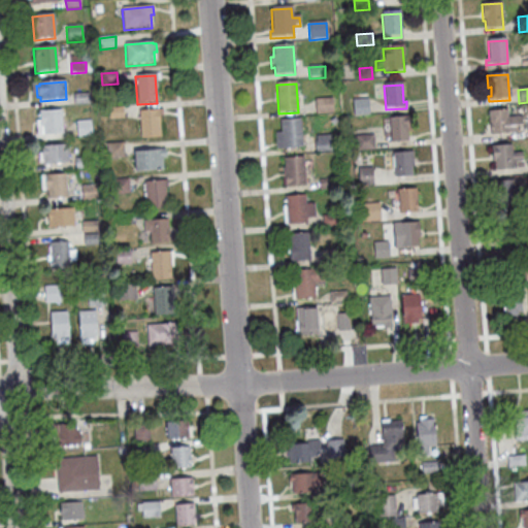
[(74,94),(89,93),(90,105),(74,106),(74,94)]
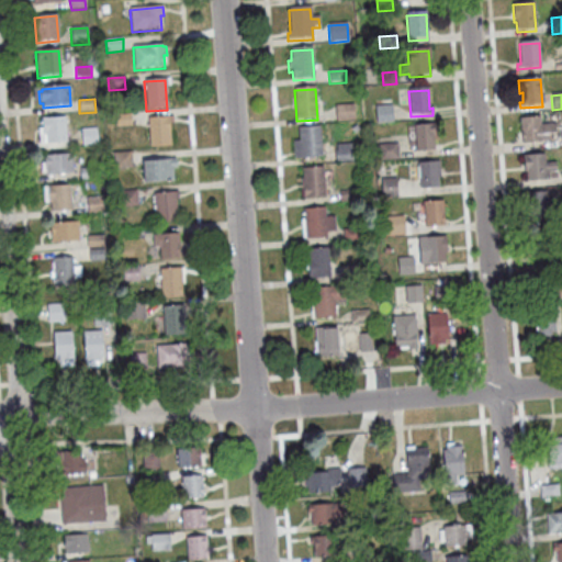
[(335,107),(353,105),(355,122),(336,124),(335,107)]
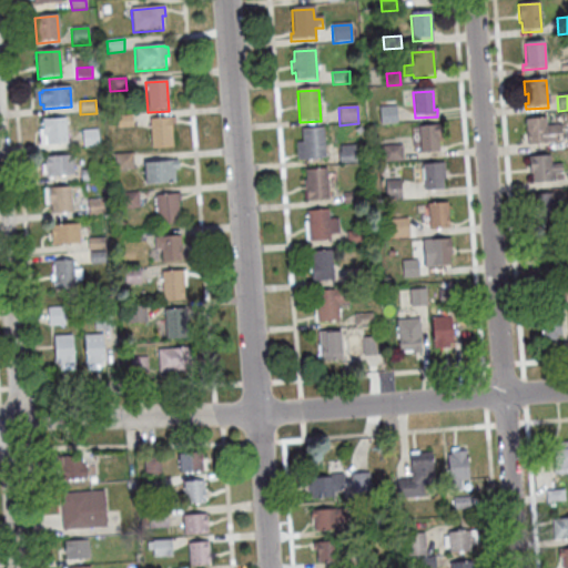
[(379,109),(396,108),(397,124),(381,125),(379,109)]
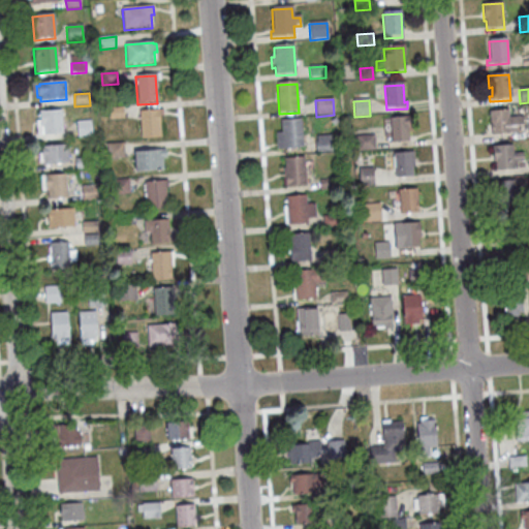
[(122,109),(123,119),(109,120),(107,110),(122,109)]
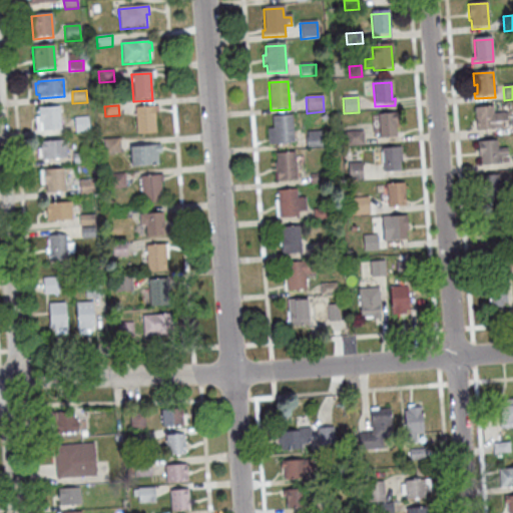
[(59,107),(60,131),(42,132),(41,124),(39,124),(38,109),(59,107)]
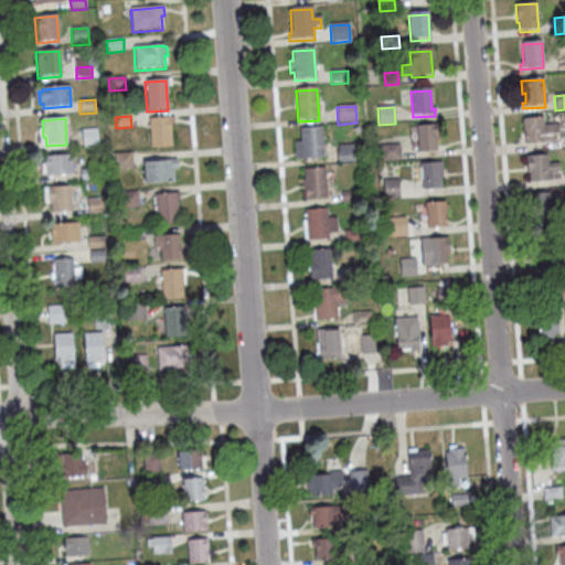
[(170,118),(172,148),(150,149),(148,120),(170,118)]
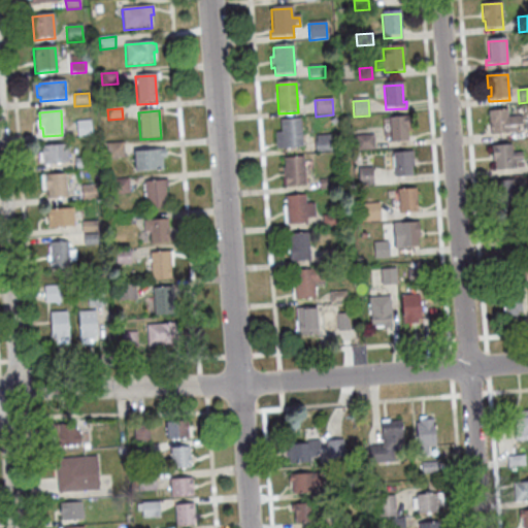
[(488,112),(506,111),(507,119),(521,118),(522,128),(516,128),(516,134),(490,136),(488,112)]
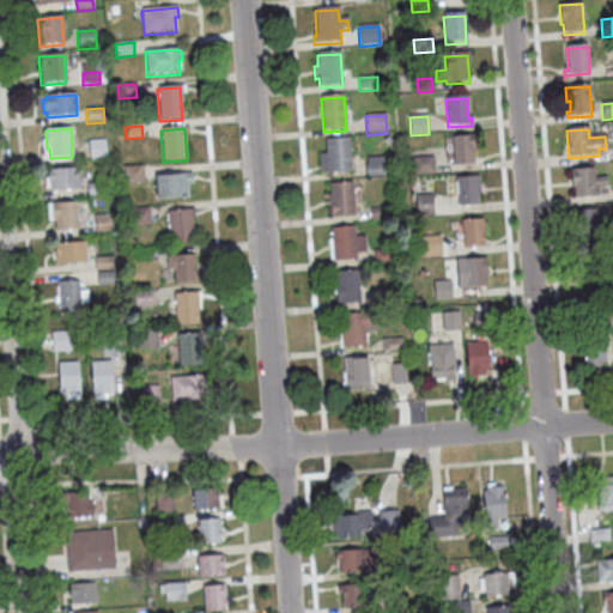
[(472,149),(473,165),(454,167),(451,139),(475,137),(475,147),(472,149)]
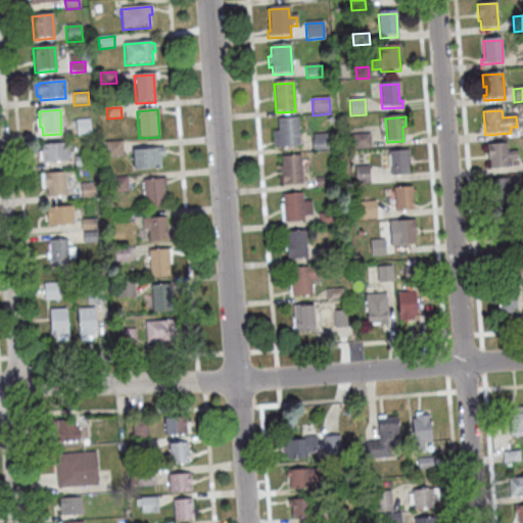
[(278,133),(277,121),(297,120),(299,148),(274,150),(272,133),(278,133)]
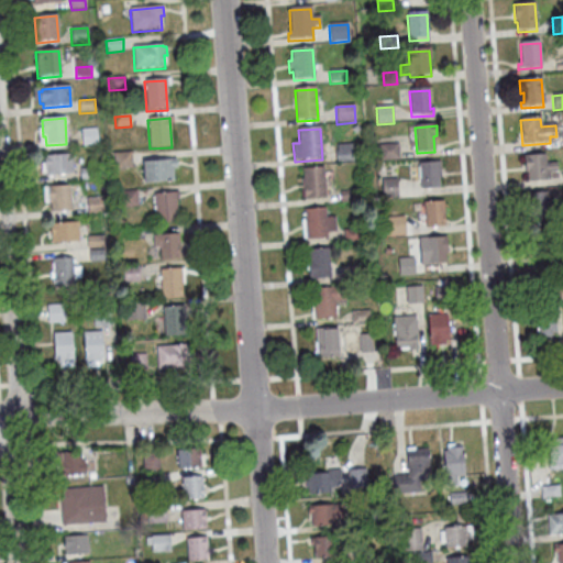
[(80,131),(97,130),(98,145),(83,146),(80,131)]
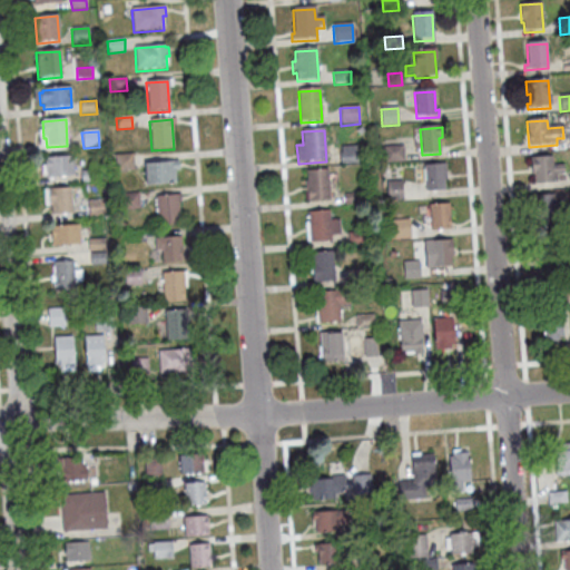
[(342,154),(341,147),(356,146),(357,165),(341,166),(340,154),(342,154)]
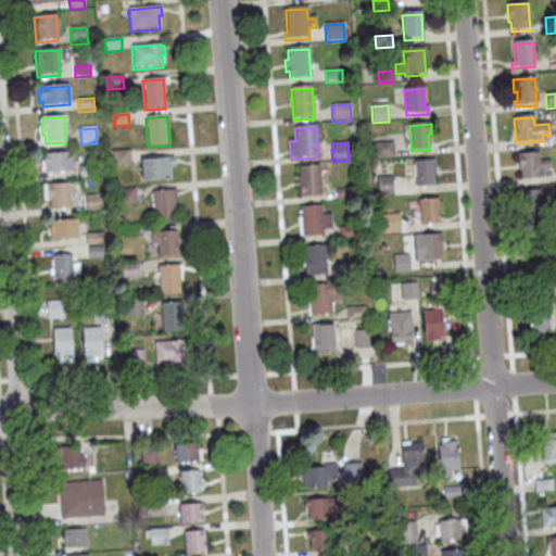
[(393,143),(394,159),(374,161),(373,144),(393,143)]
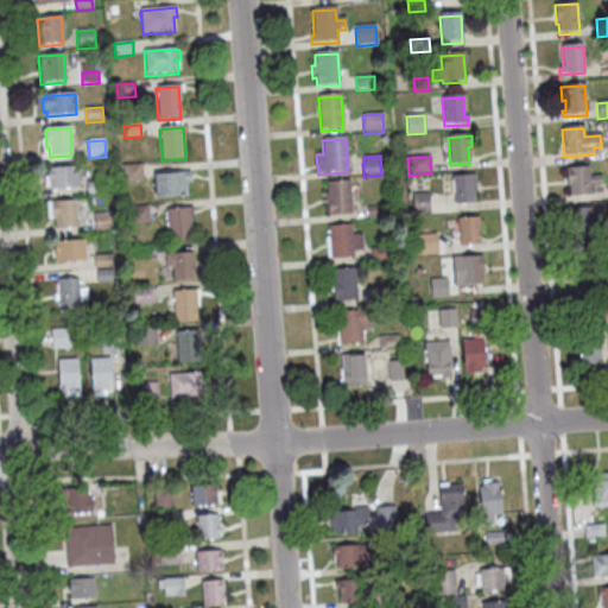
[(141,164),(143,182),(122,183),(121,165),(141,164)]
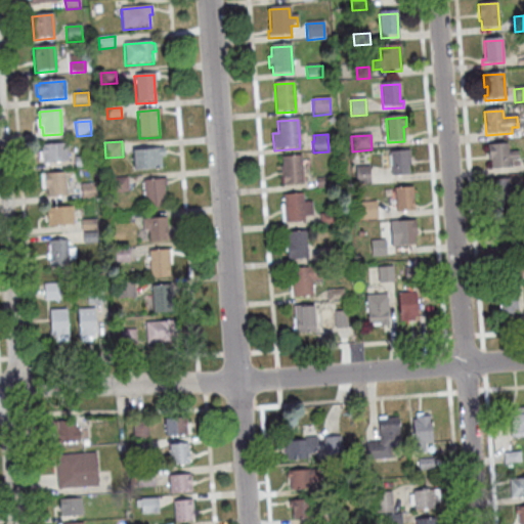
[(66,144),(68,163),(43,165),(41,146),(66,144)]
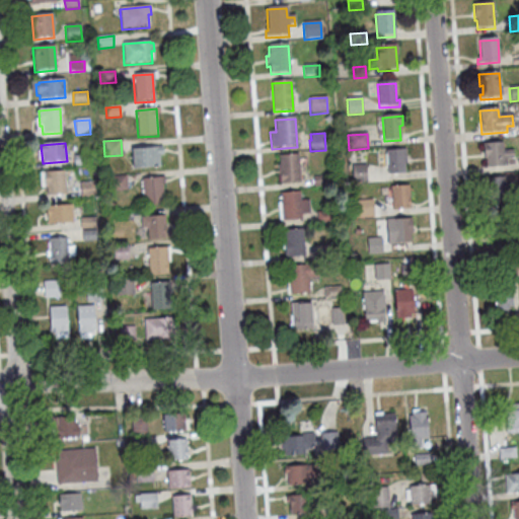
[(503,152),(513,151),(513,159),(503,160),(504,167),(487,169),(486,160),(484,160),(483,145),(502,143),(503,152)]
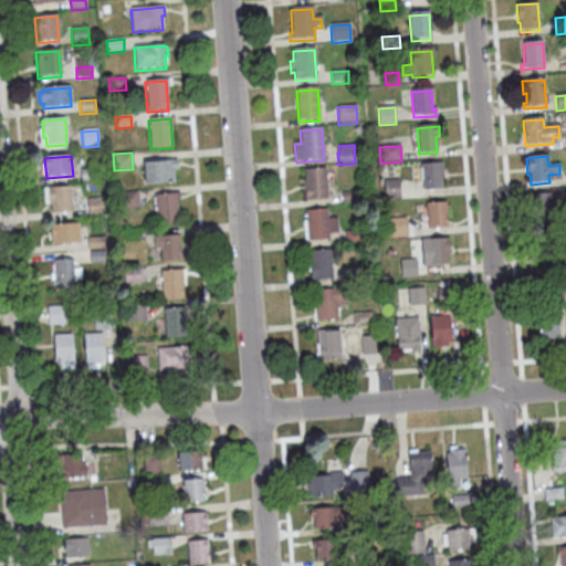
[(177,161),(177,171),(174,171),(175,184),(145,186),(143,165),(177,161)]
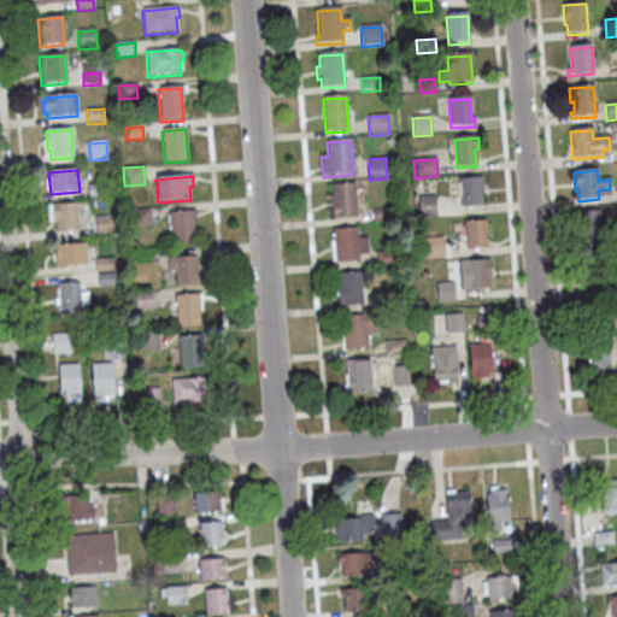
[(482,180),(483,198),(481,198),(482,209),(460,210),(458,181),(482,180)]
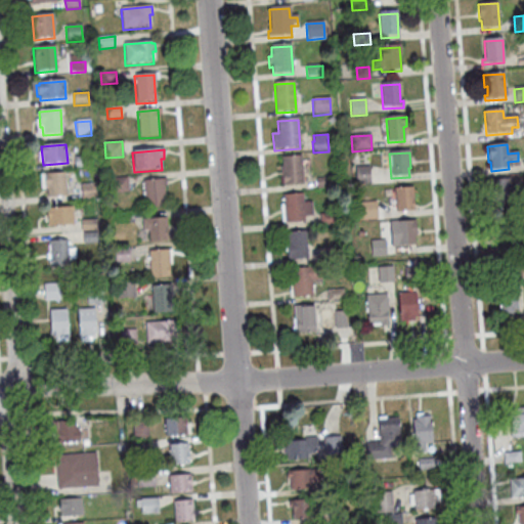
[(74,158),(88,157),(89,167),(75,168),(74,158)]
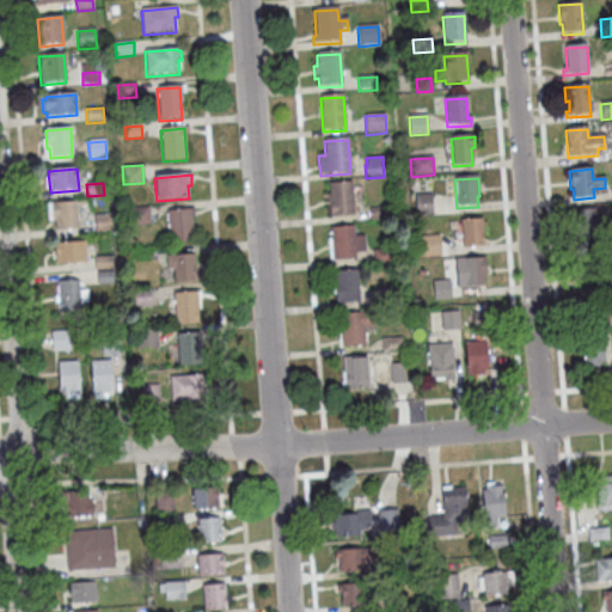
[(352,183),(354,218),(331,219),(328,185),(352,183)]
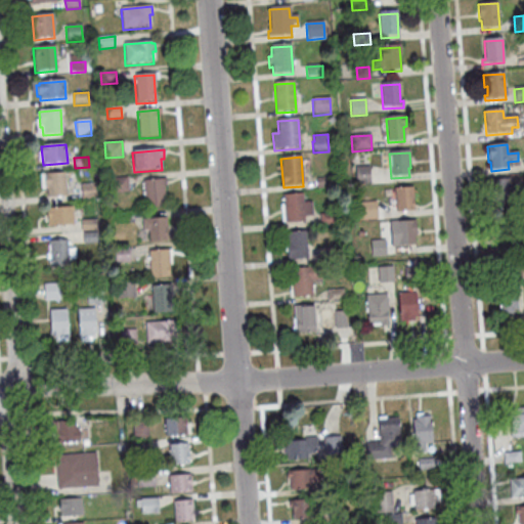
[(355,168),(368,167),(369,177),(356,178),(355,168)]
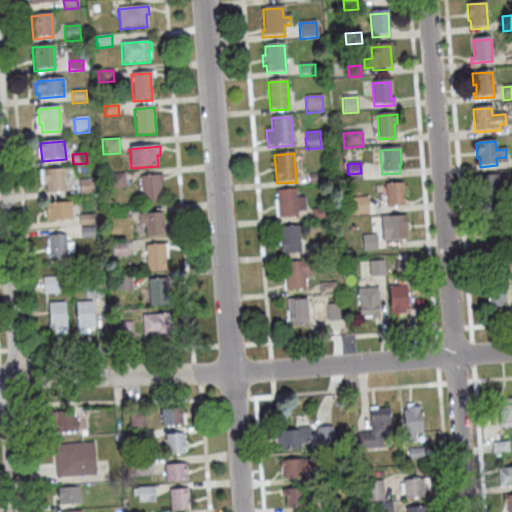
[(47,185),(43,185),(42,172),(63,170),(65,194),(48,195),(47,185)]
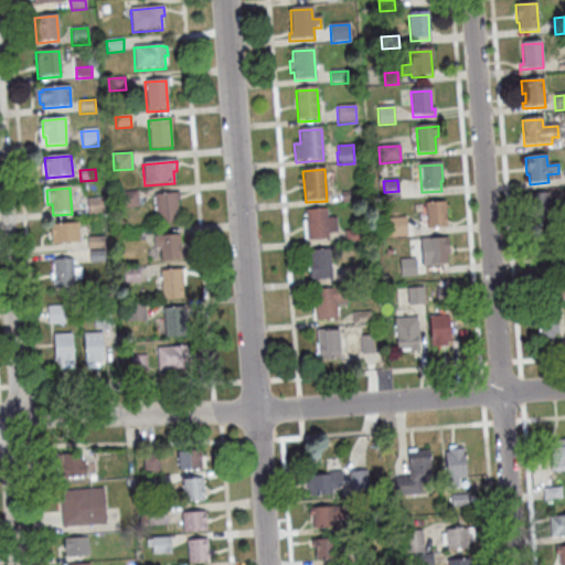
[(341,193),(356,191),(358,203),(341,204),(341,193)]
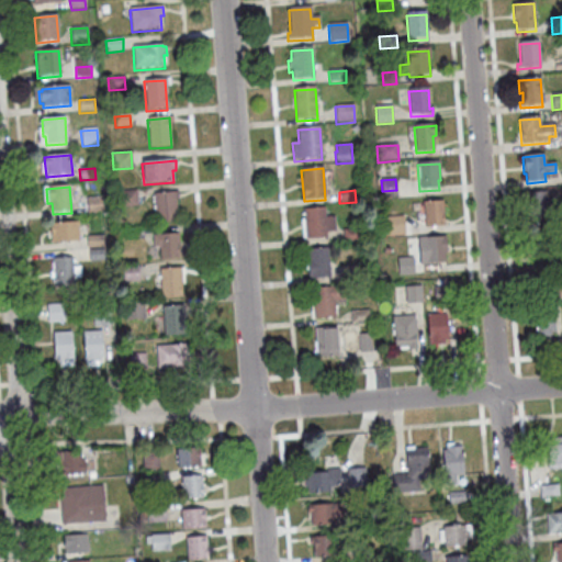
[(136,191),(137,208),(119,209),(117,192),(136,191)]
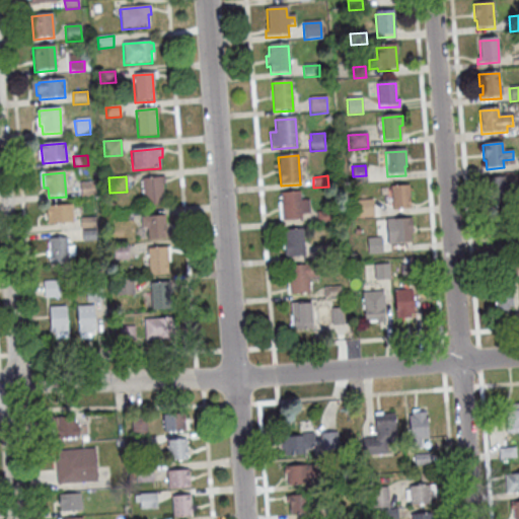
[(161,186),(162,207),(144,208),(141,180),(163,178),(164,186),(161,186)]
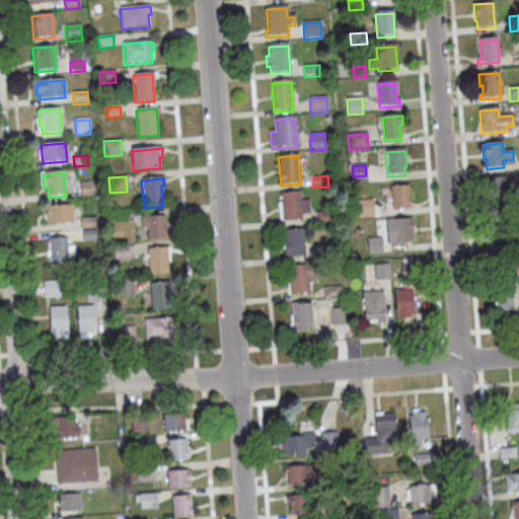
[(506,198),(506,203),(489,205),(487,179),(505,178),(505,187),(514,187),(514,197),(506,198)]
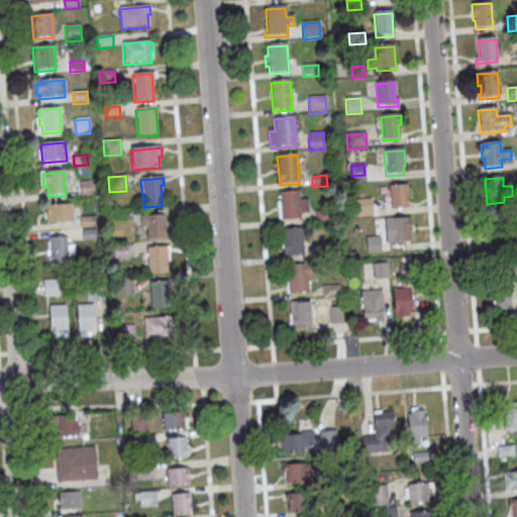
[(80,183),(93,181),(95,196),(81,197),(80,183)]
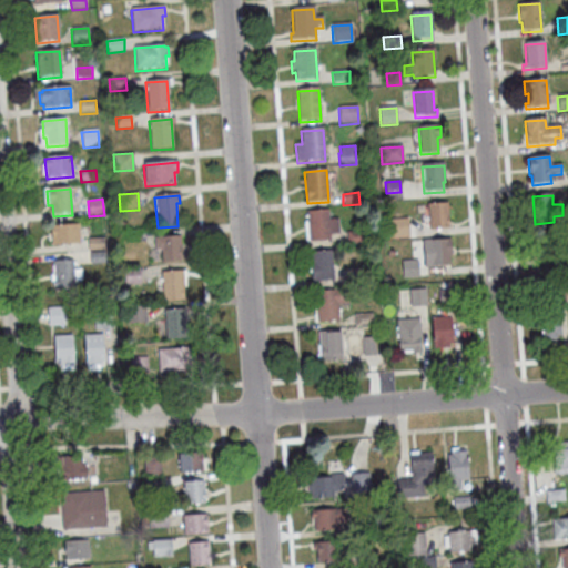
[(428,206),(447,205),(449,231),(429,233),(428,206)]
